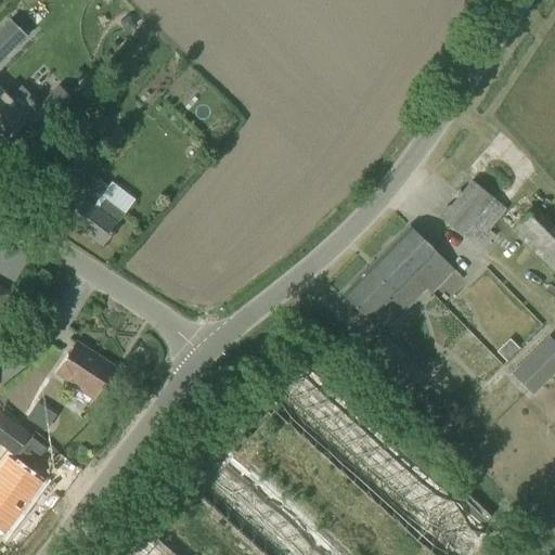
[(129,17),(119,21),(123,31),(133,27),(129,17)]
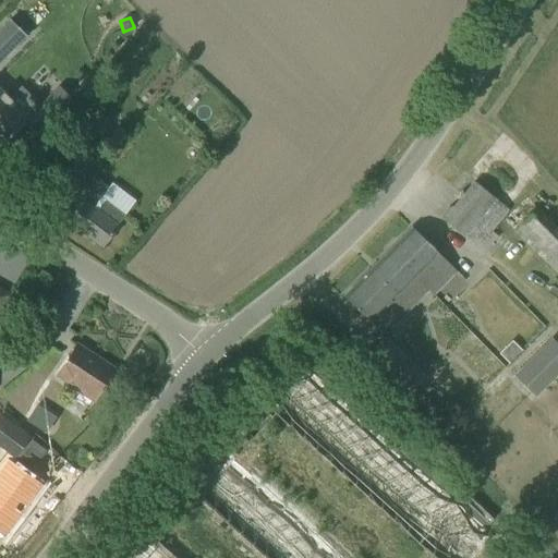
[(11,20),(0,31),(0,61),(26,35),(11,20)]
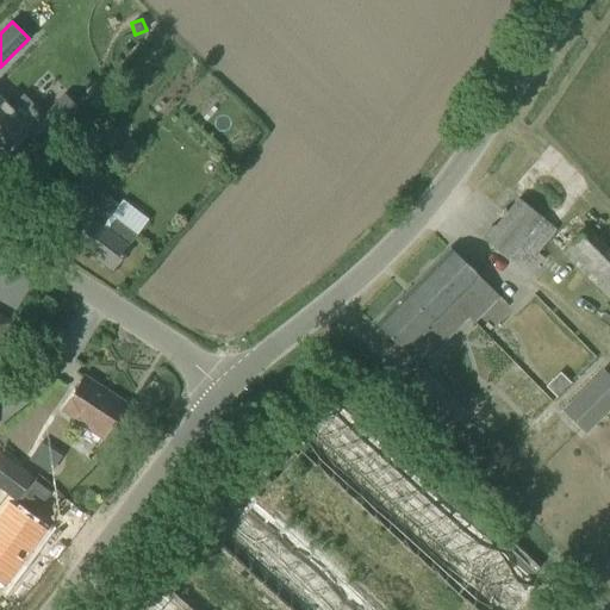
[(0,97),(0,150),(5,156),(31,129),(0,97)]
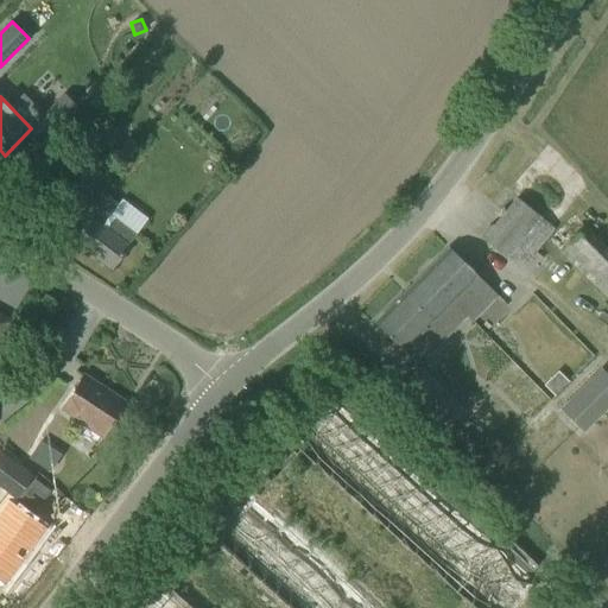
[(73,238),(112,266),(135,236),(109,215),(118,203),(106,195),(73,238)]
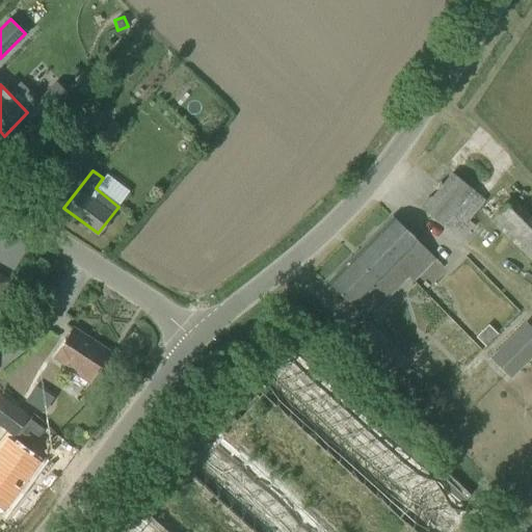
[(454,235),(455,234),(461,240),(474,227),(467,220),(483,200),(451,174),(422,210),(442,227),(443,225),(454,235)]
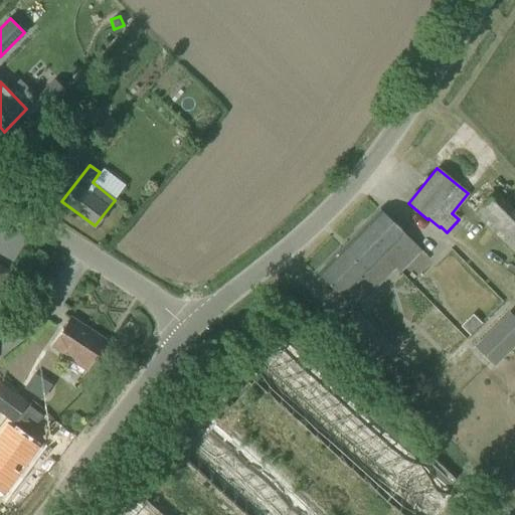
[(514,230),(514,210),(496,192),(475,213),(504,242),(514,230)]
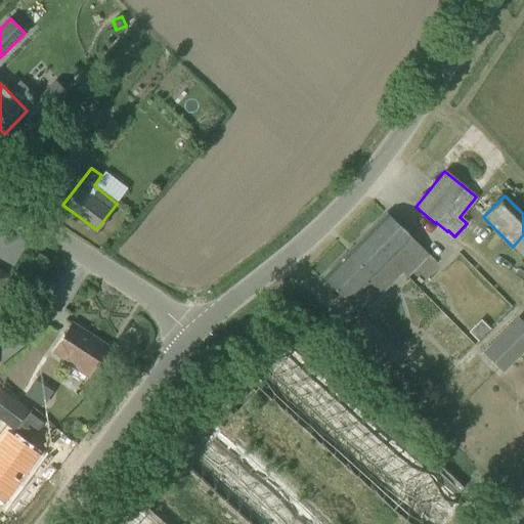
[(428,255),(386,214),(322,278),(347,303),(350,300),(359,310),(378,292),(380,294),(401,272),(405,277),(428,255)]
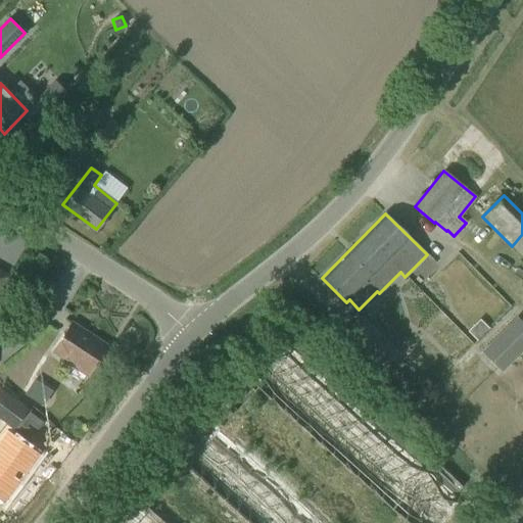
[(396,357),(360,318),(345,330),(383,369),(396,357)]
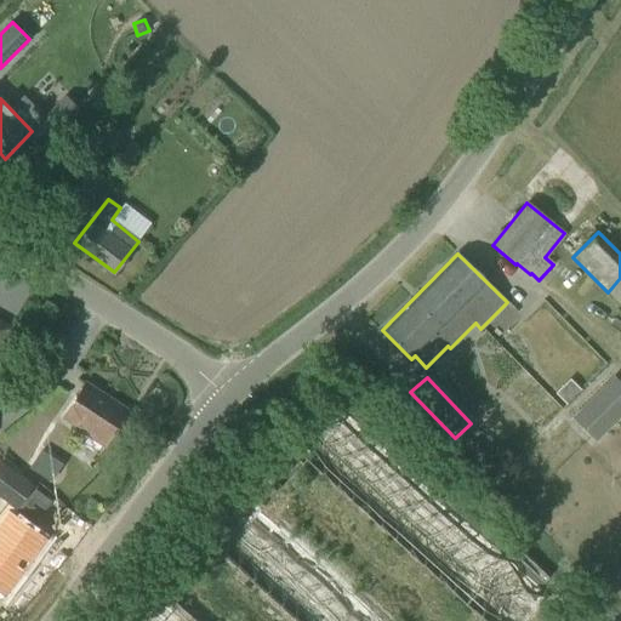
[(559,392),(570,403),(584,389),(573,379),(559,392)]
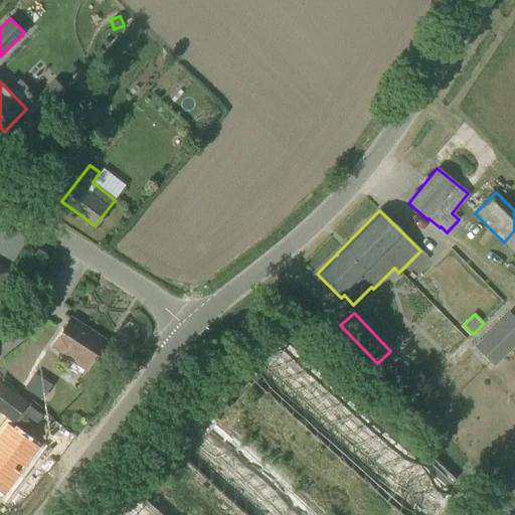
[(514,345),(514,320),(509,314),(475,348),(494,367),(514,345)]
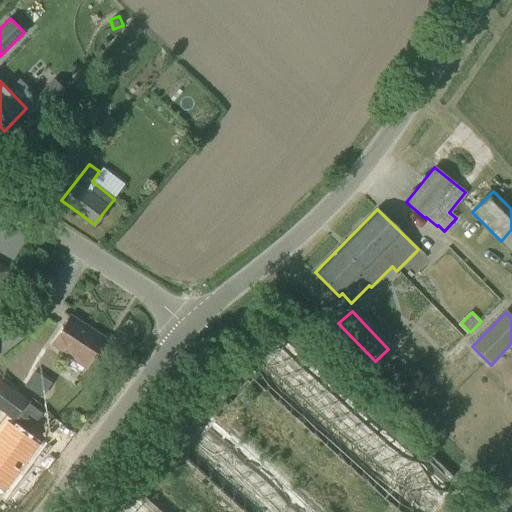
[(85,369),(105,339),(71,315),(52,343),(71,357),(70,360),(85,369)]
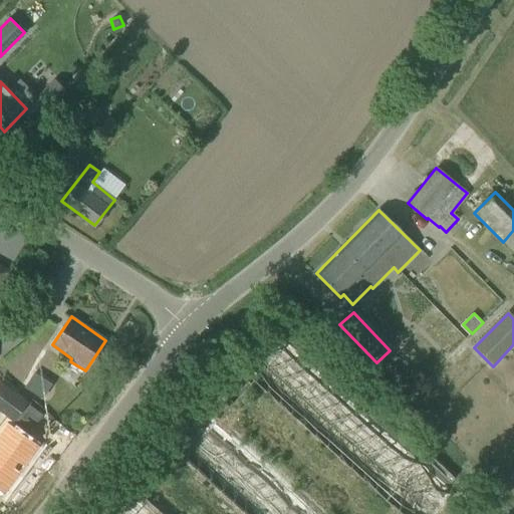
[(161,513),(135,490),(111,513),(437,513),(455,495),(276,333),(242,371),(243,372),(205,414),(204,413),(172,449),(244,513),(161,513)]
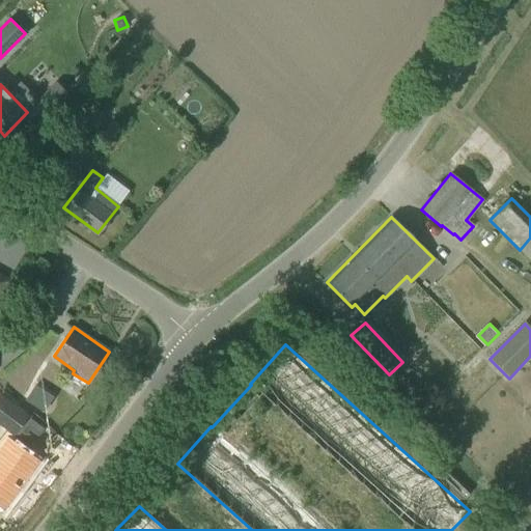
[(0,397),(0,423),(14,434),(26,417),(0,397)]
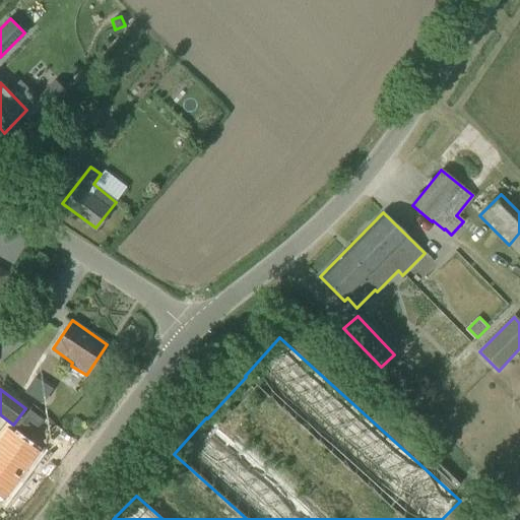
[(0,494),(4,498),(38,452),(6,430),(0,438),(0,494)]
